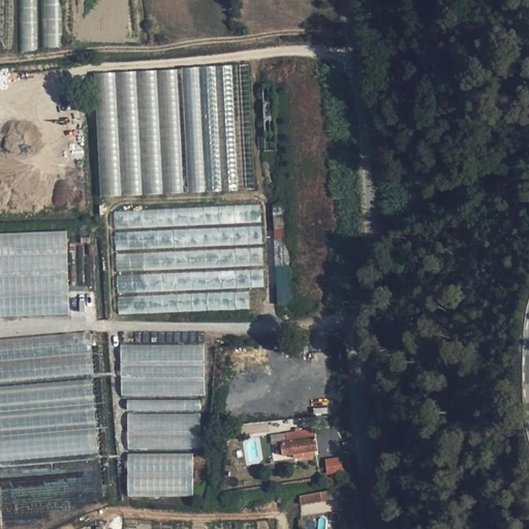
[(53,19),(58,19),(56,0),(42,0),(45,28),(54,28),(53,19)]
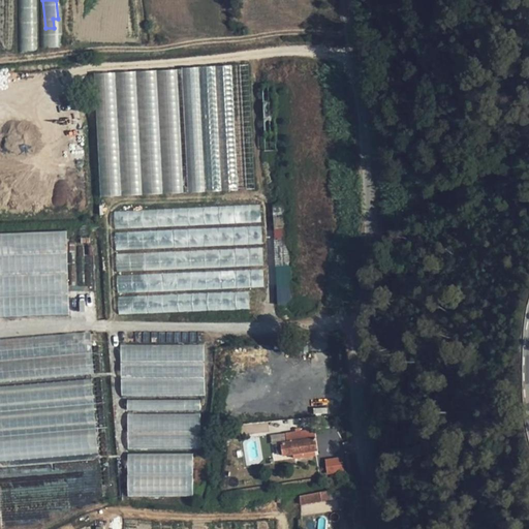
[(92,76),(113,316),(269,303),(249,63),(92,76)]
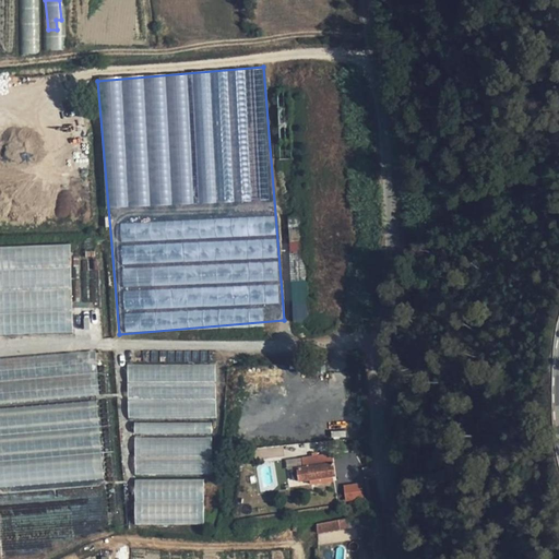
[(0,334),(73,332),(70,244),(0,246),(0,334)]
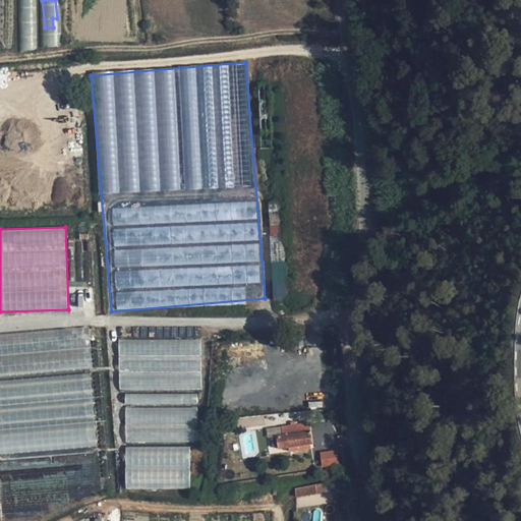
[(285,261),(271,262),(274,298),(288,297),(285,261)]
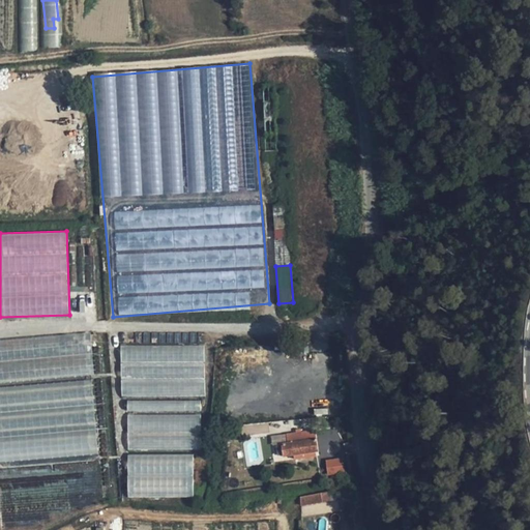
[(0,380),(93,373),(89,332),(0,340),(0,380)]
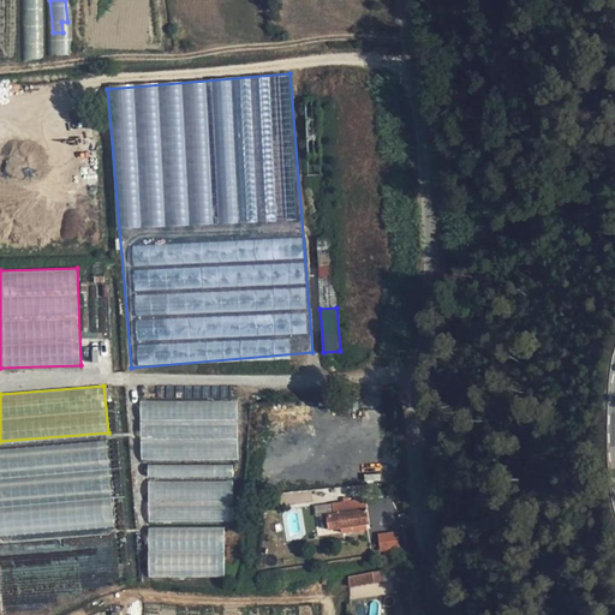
[(238,459),(237,399),(139,401),(141,461),(238,459)]
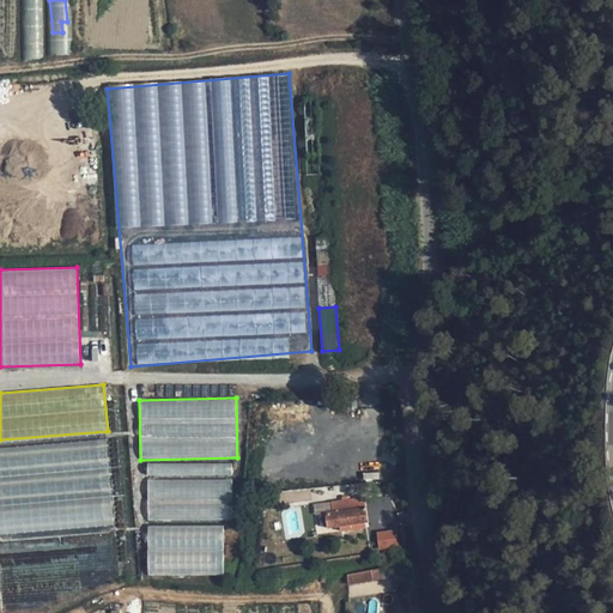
[(105,439),(0,447),(0,534),(26,532),(24,514),(12,515),(10,485),(18,484),(19,495),(37,493),(38,507),(40,517),(49,516),(49,521),(60,521),(59,510),(72,509),(73,521),(90,520),(90,526),(113,525),(105,439)]
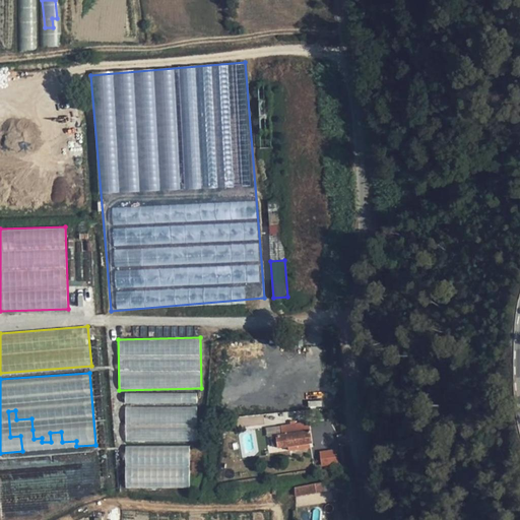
[(124,393),(124,404),(197,402),(197,392),(124,393)]
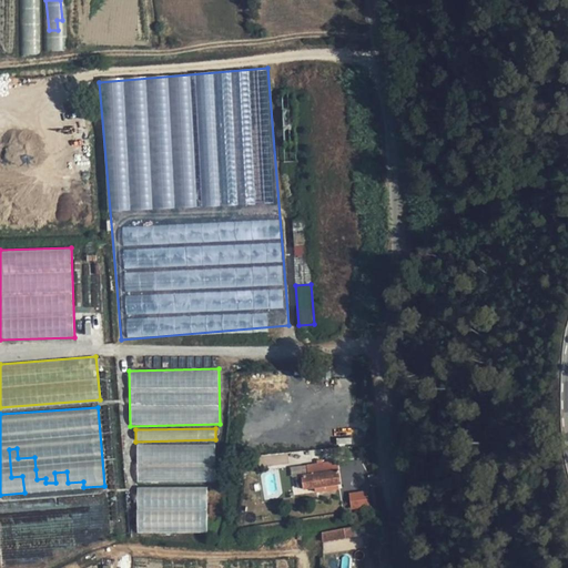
[(137,482),(215,480),(214,443),(135,444),(137,482)]
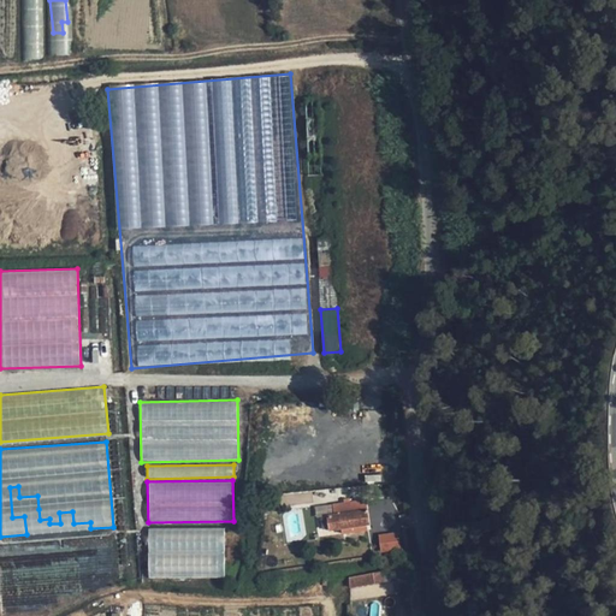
[(296,503),(311,502),(311,493),(295,495),(296,503)]
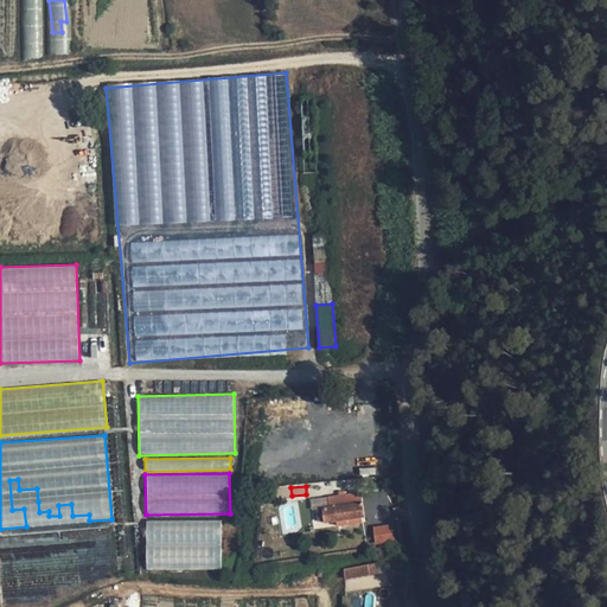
[(325,523),(337,521),(363,517),(365,517),(362,492),(346,494),(347,504),(323,508),(325,523)]
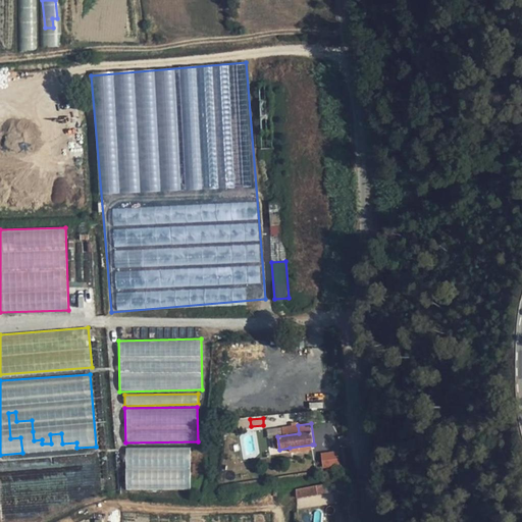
[(124,449),(125,490),(191,489),(190,447),(124,449)]
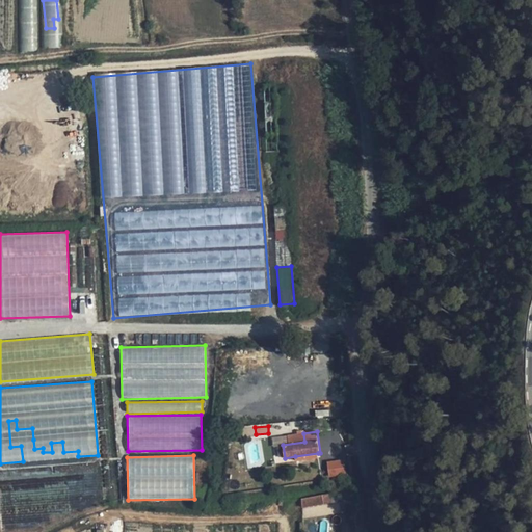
[(342,459),(326,461),(328,476),(344,474),(342,459)]
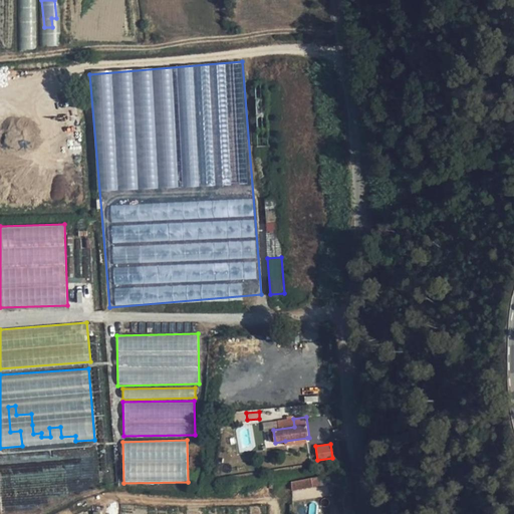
[(326,484),(324,475),(311,478),(313,486),(326,484)]
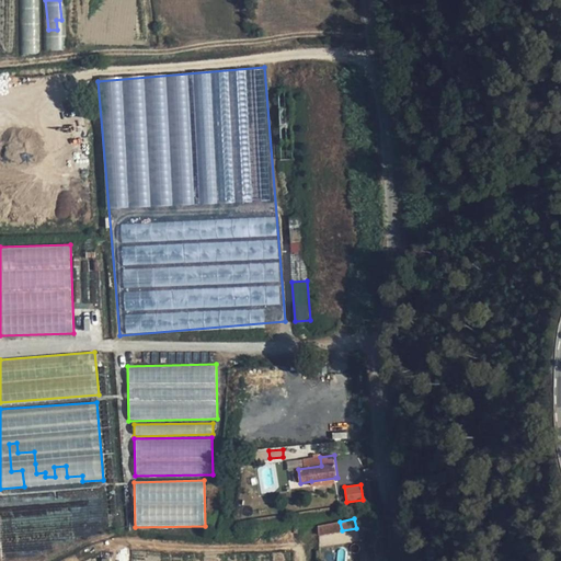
[(350,531),(318,535),(319,546),(351,542),(350,531)]
